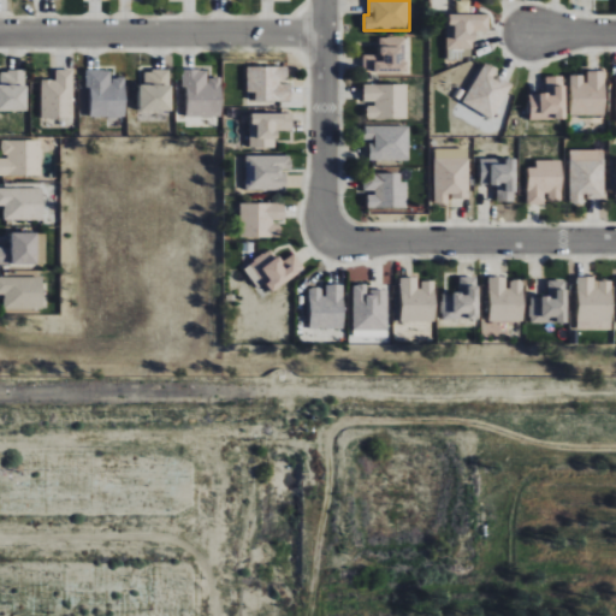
[(489,13),(446,15),(448,59),(474,59),(473,31),(490,31),(489,13)]
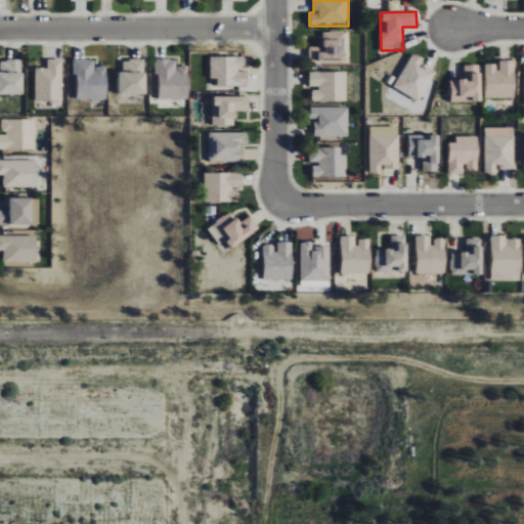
[(309,62),(346,61),(345,31),(322,32),(322,46),(309,47),(309,62)]
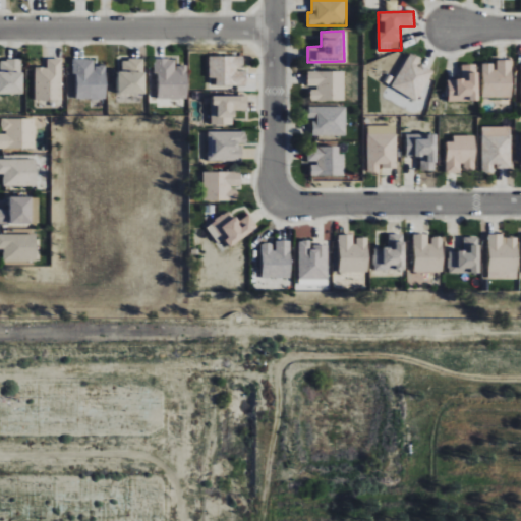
[(433,72),(418,63),(421,58),(410,53),(392,87),(417,101),(433,72)]
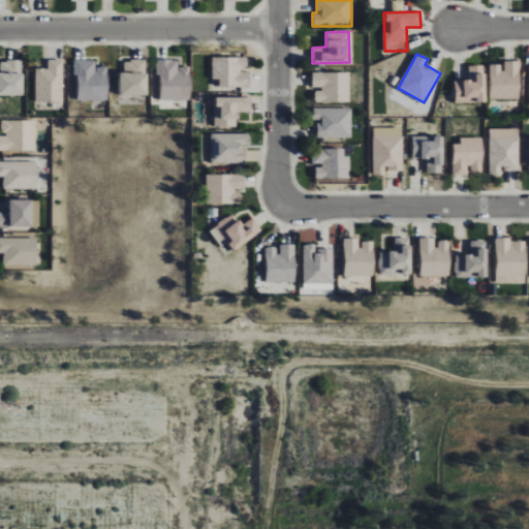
[(247,58),(212,57),(212,79),(219,80),(219,87),(250,87),(250,70),(247,70),(247,58)]
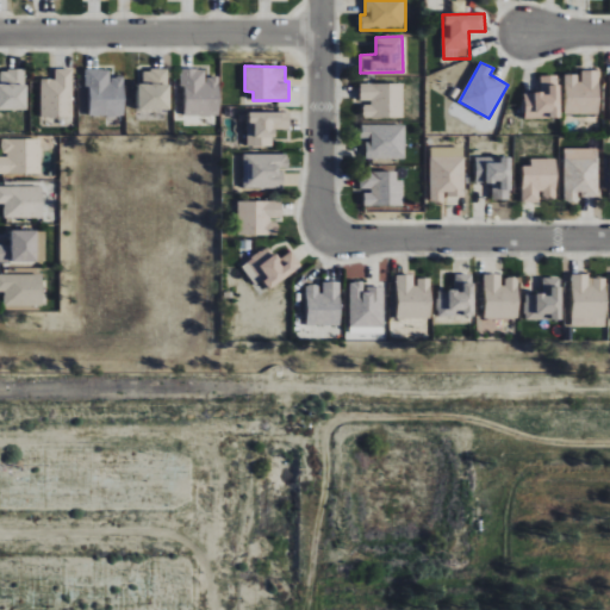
[(88,116),(123,116),(124,78),(110,78),(110,69),(85,68),(85,86),(89,86),(88,116)]
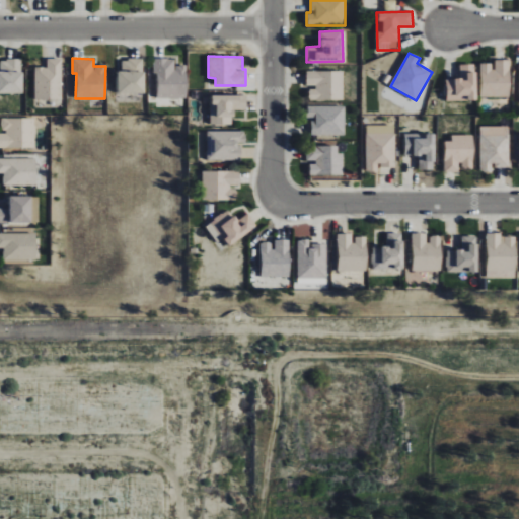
[(156,98),(186,99),(187,66),(174,66),(174,59),(153,58),(153,73),(157,73),(156,98)]
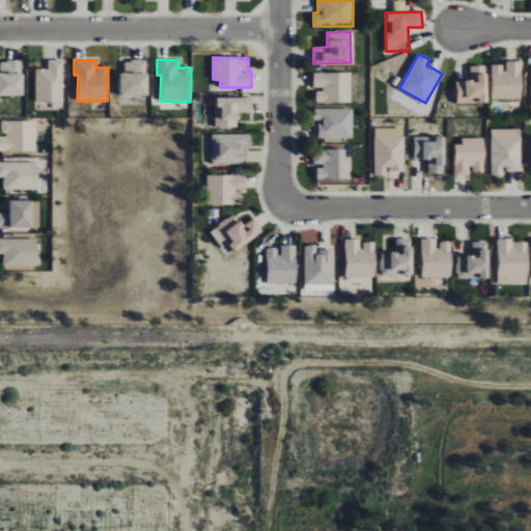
[(36,103),(64,102),(63,60),(48,60),(48,68),(35,68),(36,103)]
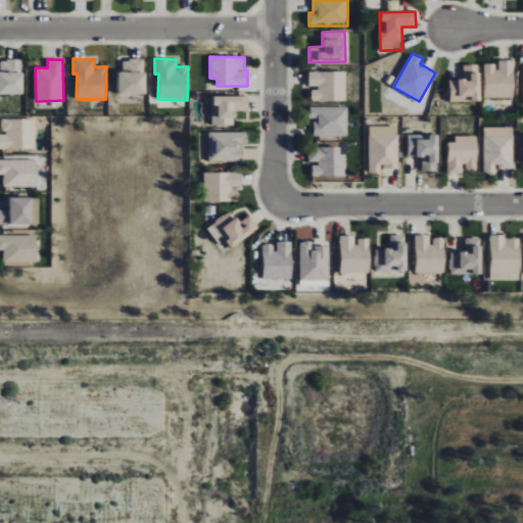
[(145,94),(144,59),(122,59),(123,72),(117,72),(119,95),(145,94)]
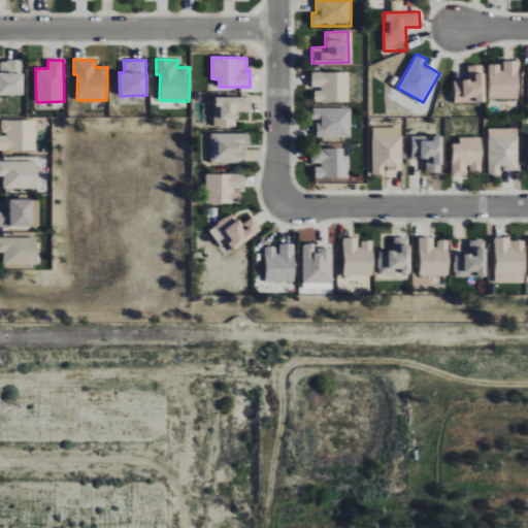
[(0,95),(23,95),(23,61),(0,61),(0,72),(0,71),(0,95)]
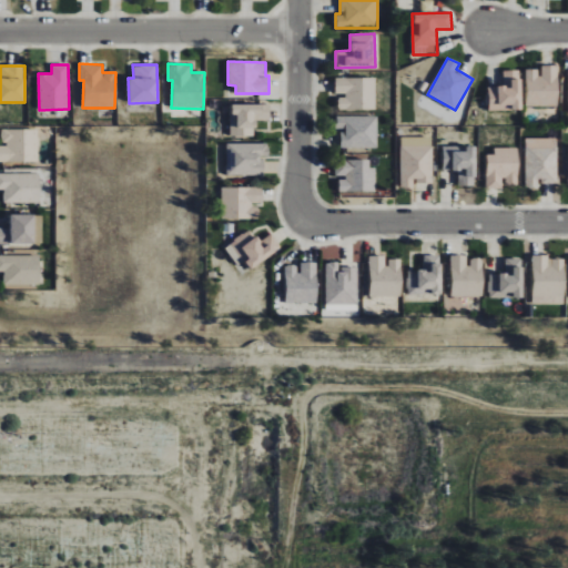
[(558,107),(559,66),(540,66),(540,70),(526,70),(526,107),(558,107)]
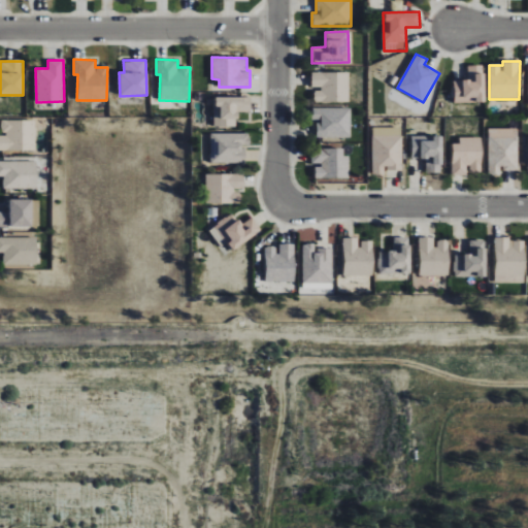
[(455,103),(474,102),(485,102),(484,65),(468,66),(468,79),(454,80),(455,103)]
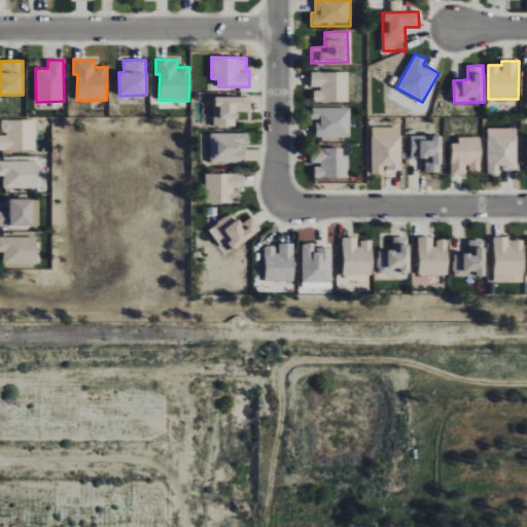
[(348,72),(311,72),(311,89),(314,89),(314,103),(349,102),(348,72)]
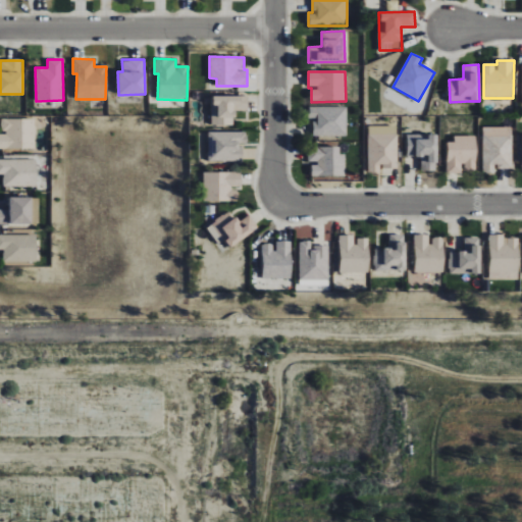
[(212,125),(235,125),(235,110),(248,110),(248,96),(211,96),(212,125)]
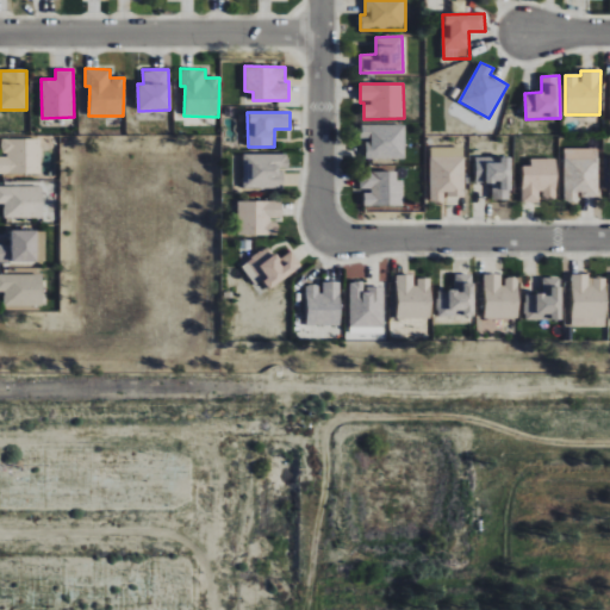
[(405,159),(405,124),(361,125),(361,141),(366,141),(366,159),(405,159)]
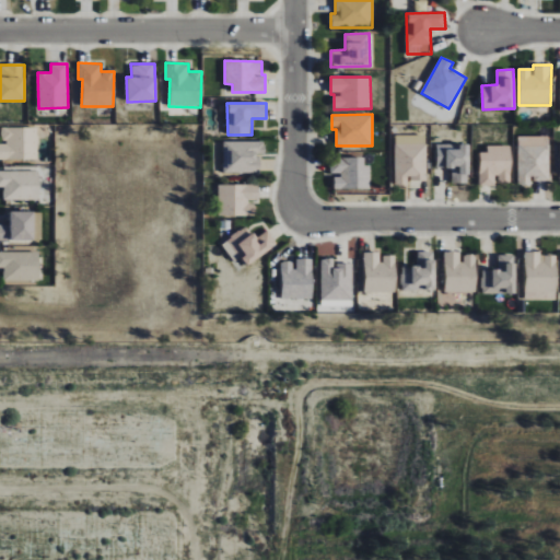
[(0,159),(37,160),(37,128),(2,127),(2,143),(0,142),(0,159)]
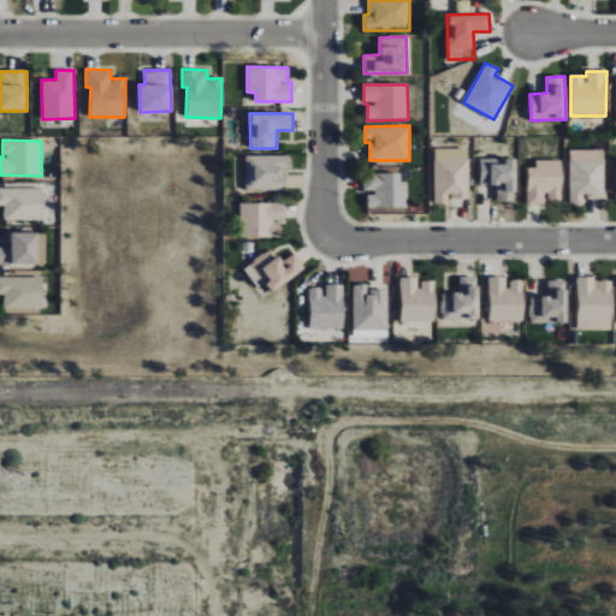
[(469,149),(434,149),(434,203),(450,203),(450,200),(469,200),(469,149)]
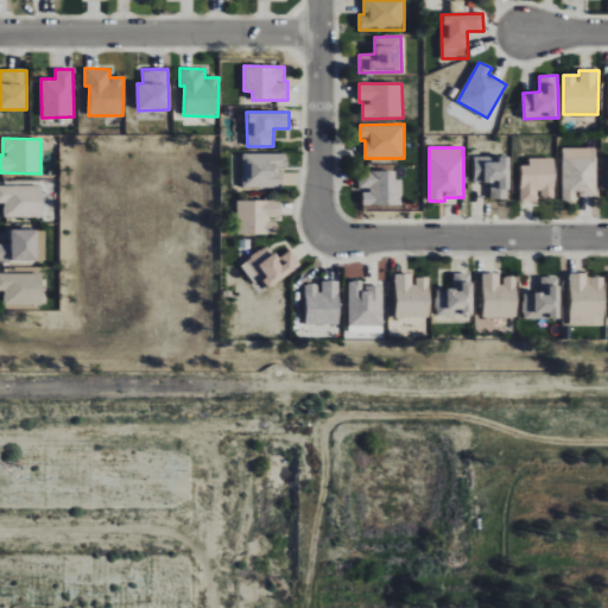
[(596,196),(596,147),(562,147),(563,202),(578,201),(578,196),(596,196)]
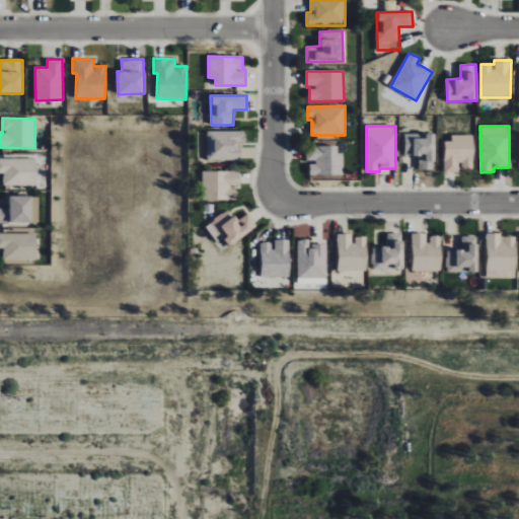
[(206,159),(241,160),(241,143),(245,143),(245,131),(207,131),(206,159)]
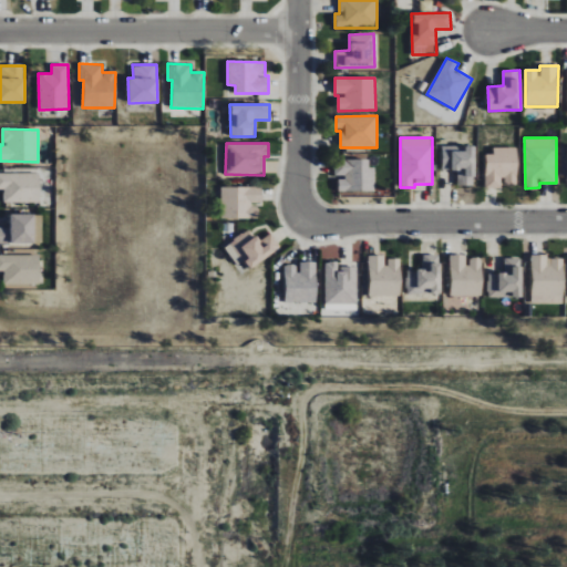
[(475,146),(442,145),(442,171),(457,171),(457,185),(474,185),(475,146)]
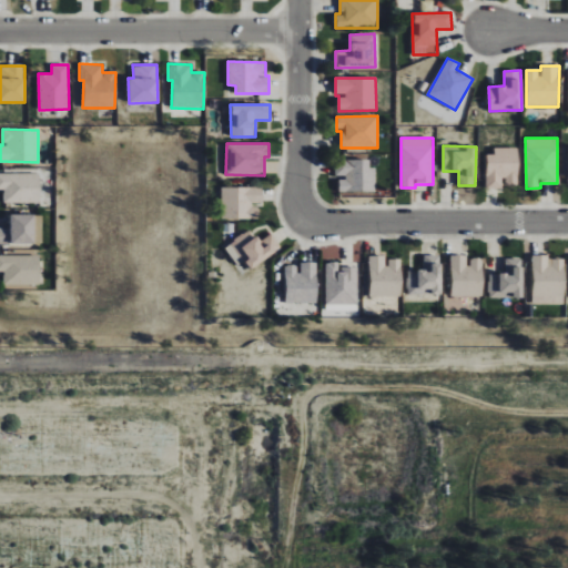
[(487,154),(486,188),(504,189),(504,184),(518,184),(519,148),(495,148),(495,154),(487,154)]
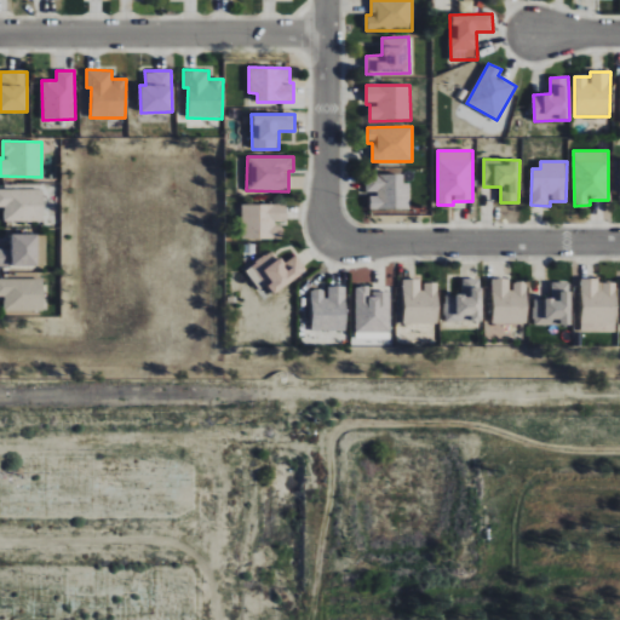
[(371,210),(411,208),(409,183),(403,183),(403,173),(366,174),(366,194),(371,194),(371,210)]
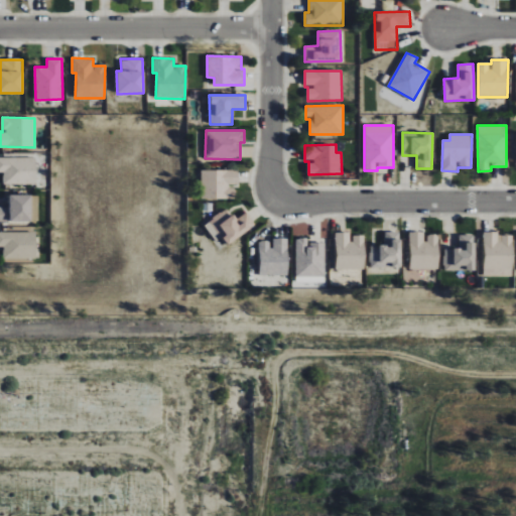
[(3,183),(35,184),(35,157),(0,156),(0,171),(3,172),(3,183)]
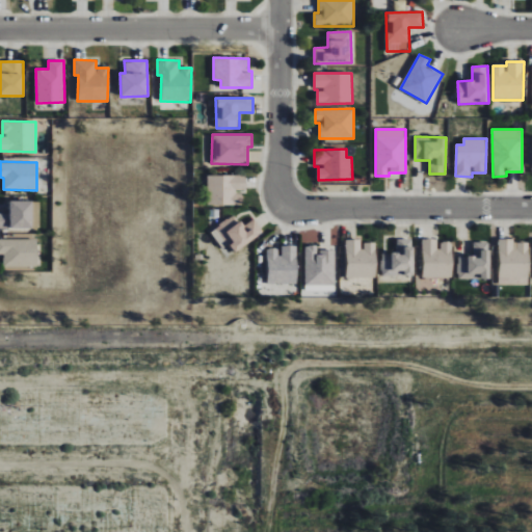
[(243,192),(245,192),(245,176),(207,175),(207,205),(243,206),(243,192)]
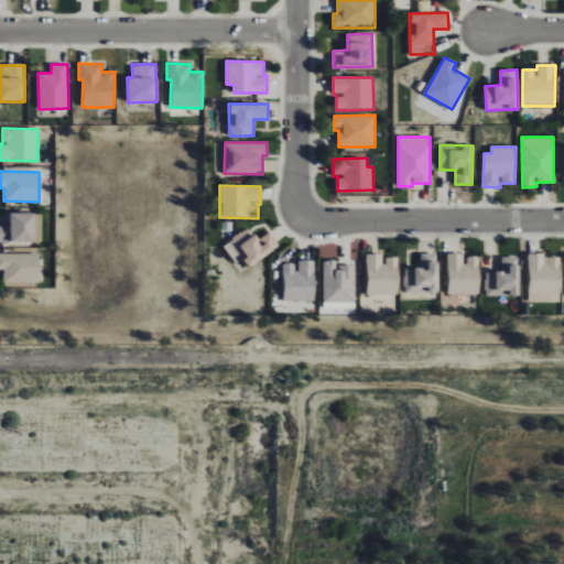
[(34,213),(10,213),(10,226),(0,226),(0,241),(33,242),(34,213)]
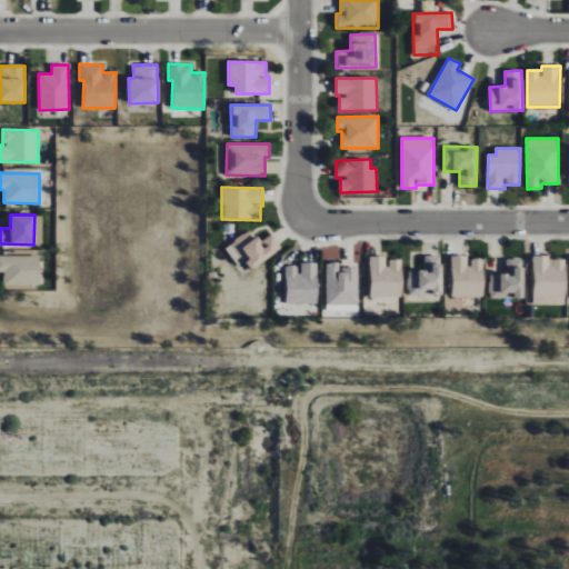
[(250,270),(282,249),(272,235),(259,242),(251,230),(225,247),(238,267),(246,262),(250,270)]
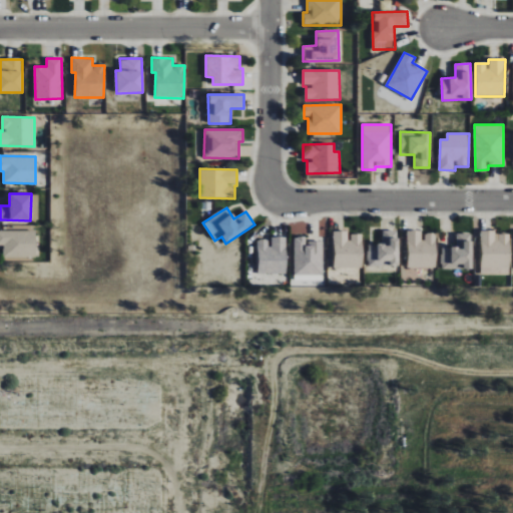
[(3,258),(36,258),(36,230),(0,230),(0,244),(3,245),(3,258)]
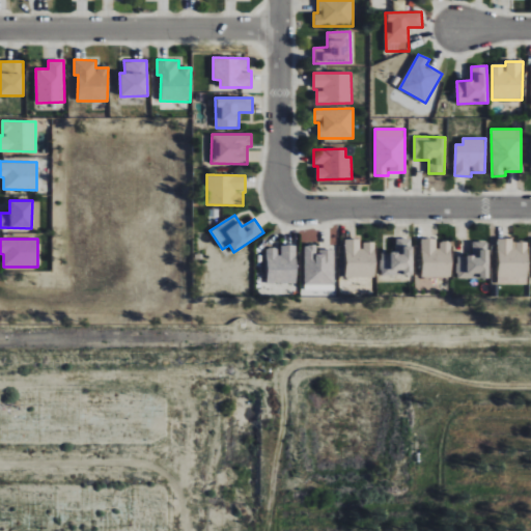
[(345,278),(375,277),(374,242),(362,243),(361,239),(344,240),(345,278)]
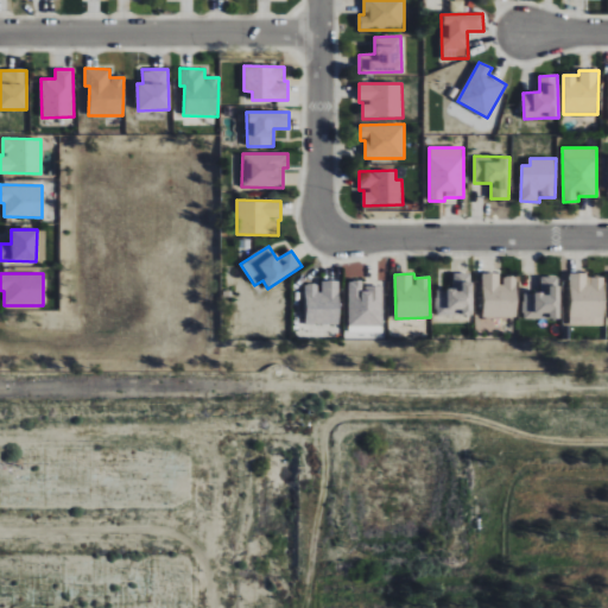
[(472,316),(473,273),(454,273),(454,289),(436,289),(435,315),(472,316)]
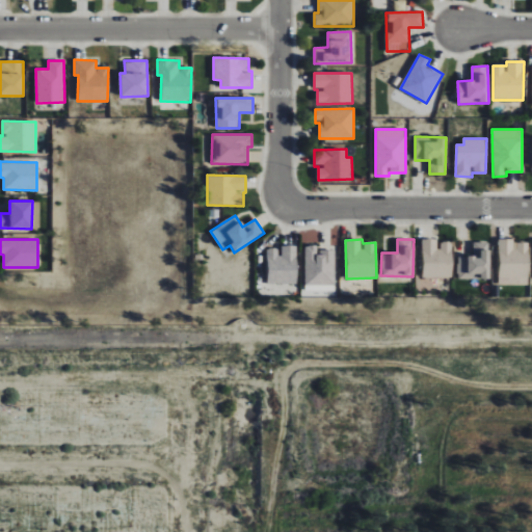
[(452,277),(452,242),(439,241),(439,239),(423,239),(422,277),(452,277)]
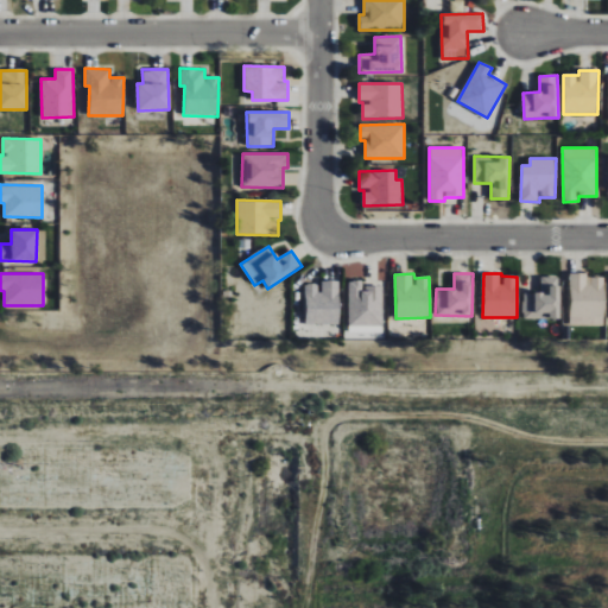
[(569,325),(603,327),(605,276),(570,274),(569,325)]
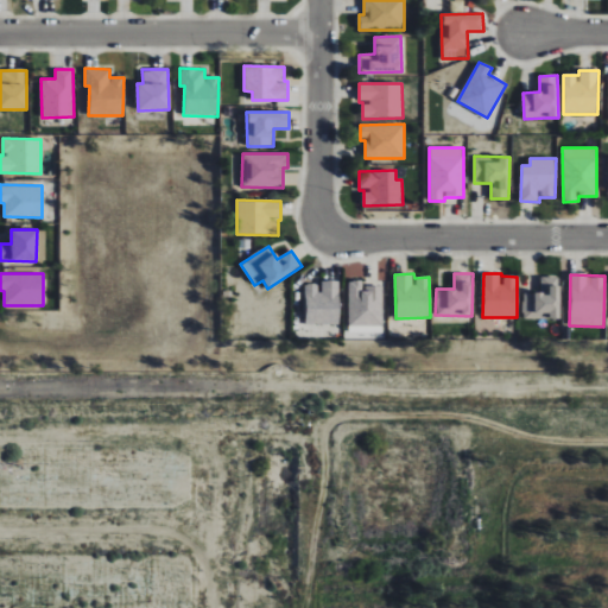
[(559,318),(558,277),(540,277),(540,292),(523,293),(523,320),(559,318)]
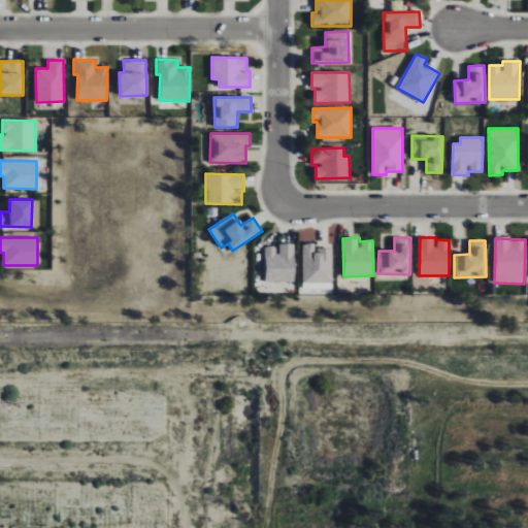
[(295,243),(278,243),(278,246),(265,246),(265,282),(295,282),(295,243)]
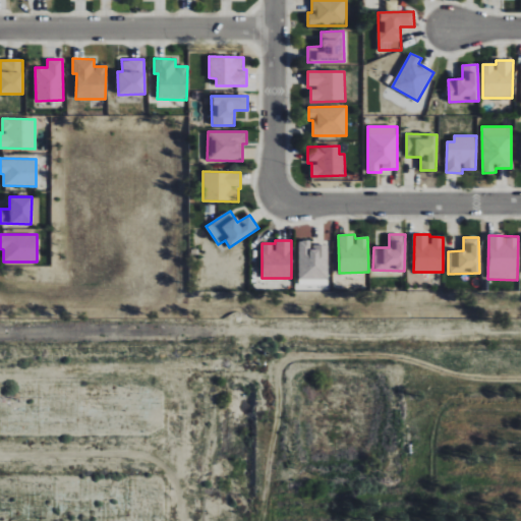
[(299,279),(328,278),(328,244),(311,245),(311,240),(298,241),(299,279)]
